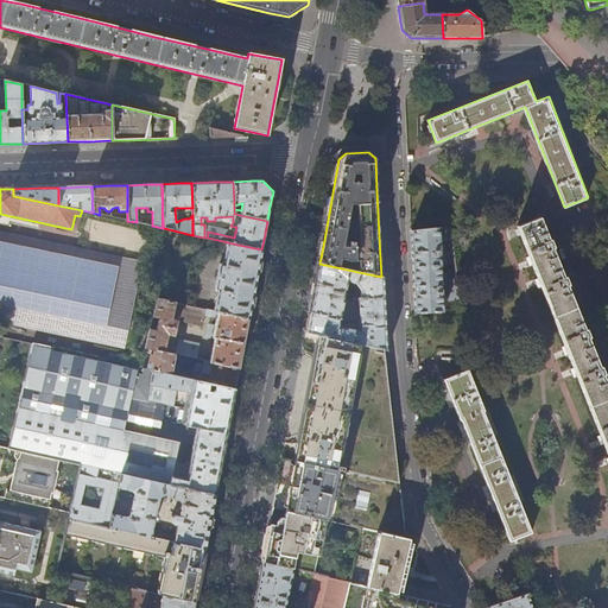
[(607,213),(596,215),(607,241),(607,213)]
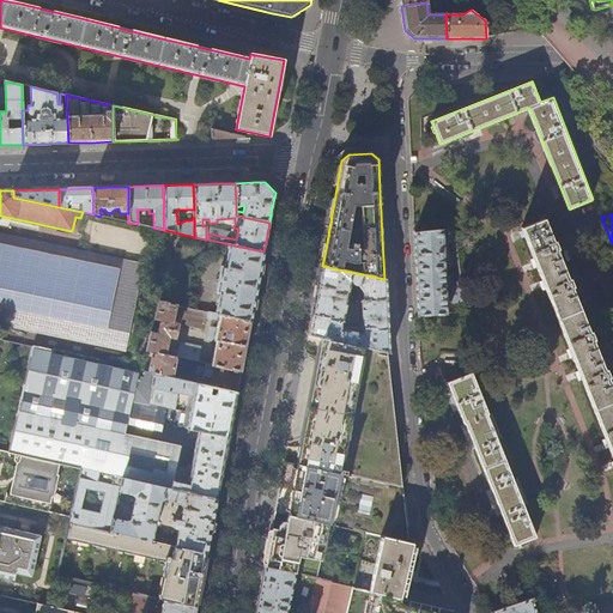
[(612,612),(612,388),(608,377),(605,369),(594,339),(590,331),(572,286),(569,278),(558,248),(554,240),(545,217),(523,225),(612,450),(612,612)]
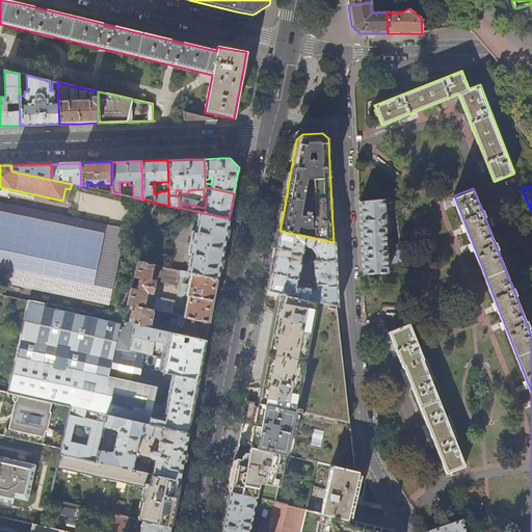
[(363,261),(363,274),(388,271),(384,209),(388,211),(393,210),(392,197),(360,202),(361,211),(363,261)]
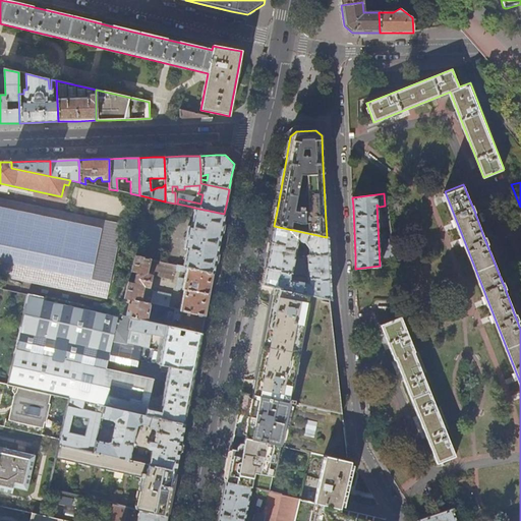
[(0,278),(111,298),(125,222),(0,198),(0,278)]
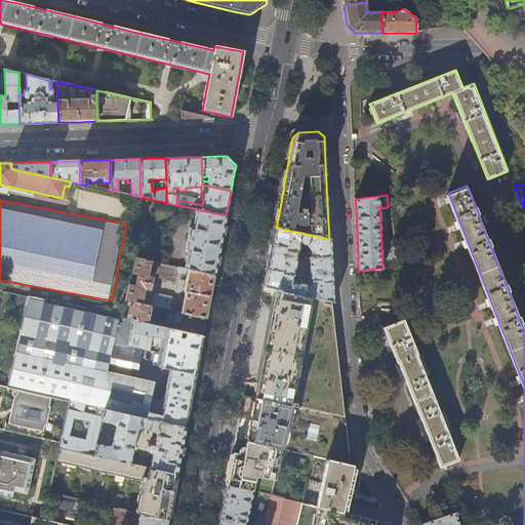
[(224,227),(226,215),(196,209),(192,228),(191,228),(190,229),(186,249),(187,250),(188,251),(185,269),(214,275),(217,258),(224,227)]
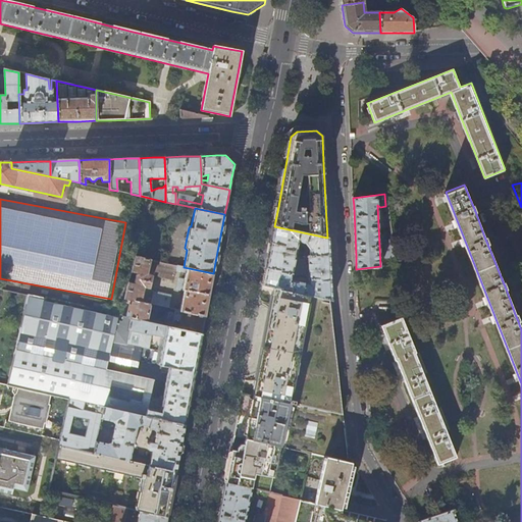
[(327,238),(274,226),(272,235),(271,243),(296,252),(299,252),(299,250),(297,249),(299,240),(300,240),(300,242),(301,243),(303,244),(305,244),(310,249),(310,256),(330,255),(329,238),(327,238)]
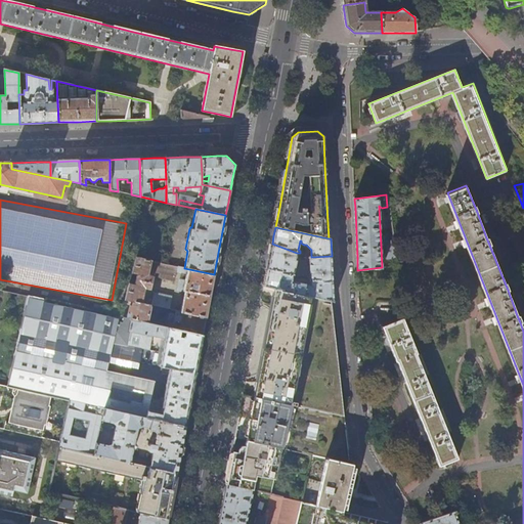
[(386,239),(386,256),(395,256),(393,239),(386,239)]
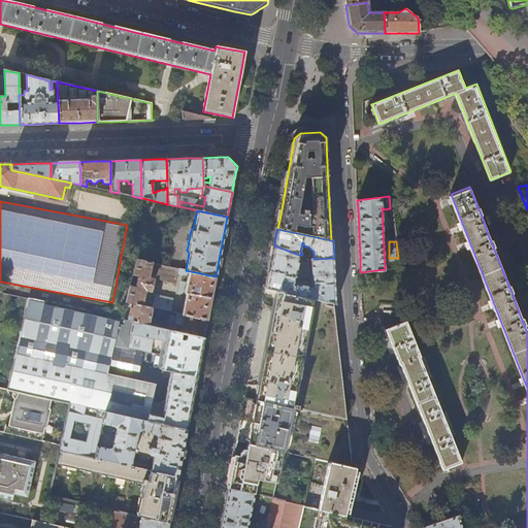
[(299,255),(274,245),(272,258),(269,271),(295,277),(296,272),(299,272),(300,267),(297,267),(299,257),(299,255)]
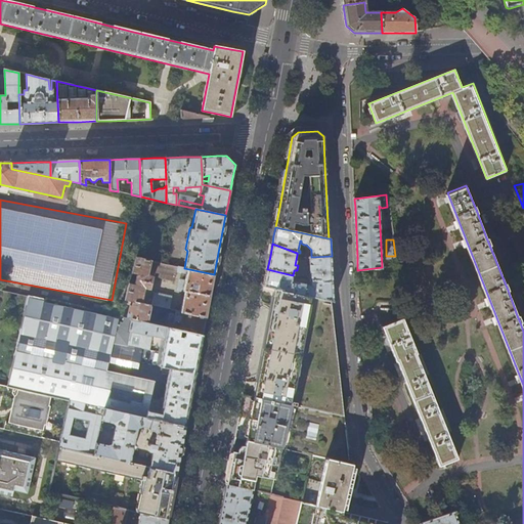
[(333,267),(332,256),(311,257),(309,257),(309,278),(333,281),(333,267)]
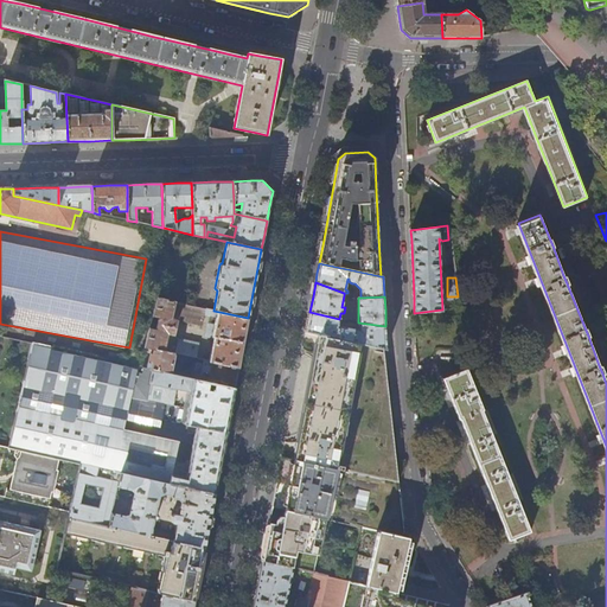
[(243,346),(248,318),(213,311),(193,306),(159,298),(146,347),(164,352),(168,334),(174,337),(178,321),(203,327),(205,315),(210,317),(211,317),(216,318),(215,326),(208,325),(206,334),(215,337),(210,362),(238,368),(243,346)]
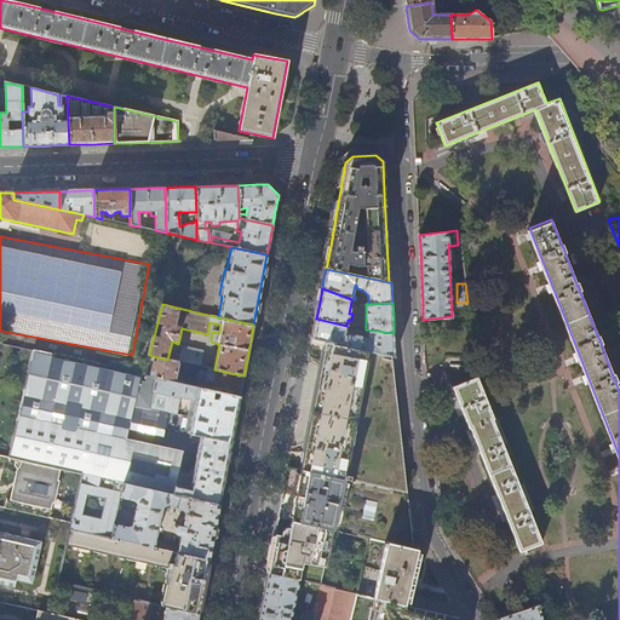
[(346,326),(316,319),(315,327),(313,339),(325,342),(373,352),(391,356),(395,357),(394,344),(394,333),(366,329),(366,337),(344,333),(346,326)]
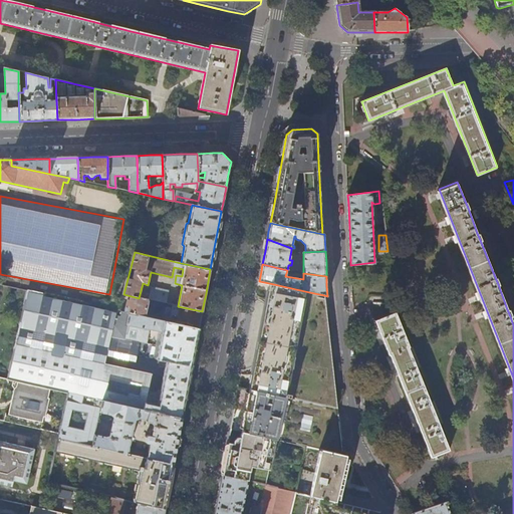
[(325,306),(324,295),(309,292),(269,283),(265,304),(253,369),(249,390),(255,391),(287,397),(337,407),(334,383),(330,345),(325,306)]
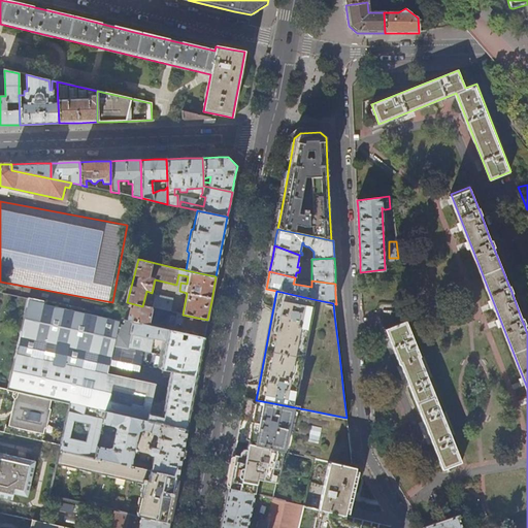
[(156,297),(154,308),(171,312),(174,299),(162,297),(156,297)]
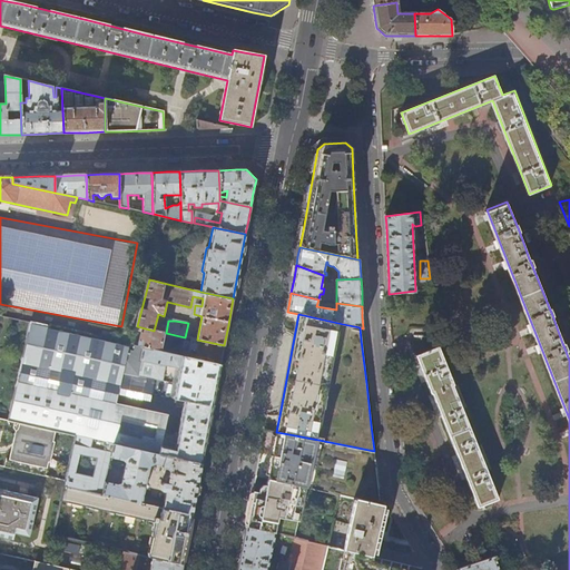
[(131,346),(31,323),(10,421),(56,431),(76,436),(159,454),(160,446),(161,446),(163,438),(168,415),(148,411),(155,380),(163,381),(164,374),(156,373),(158,364),(140,361),(144,347),(133,345),(131,346)]
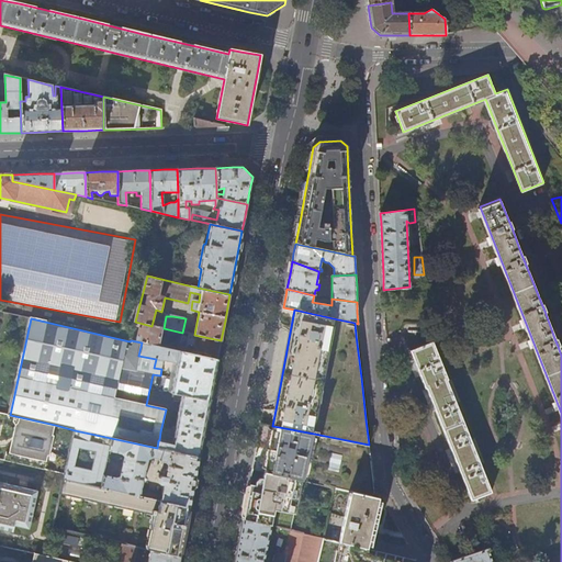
[(164,328),(152,326),(135,322),(131,340),(142,343),(159,347),(164,328)]
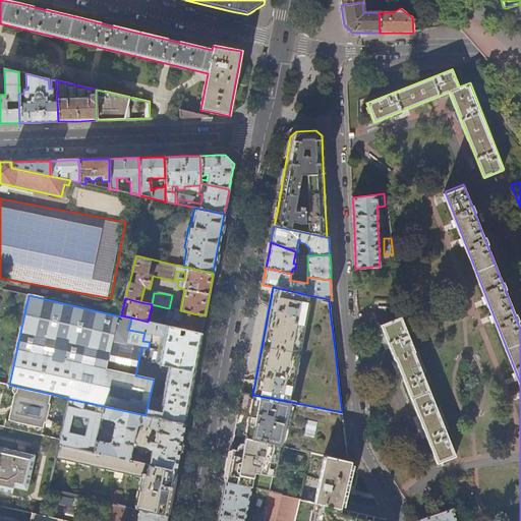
[(203,326),(205,315),(180,310),(176,309),(175,313),(169,312),(166,326),(201,334),(203,326)]
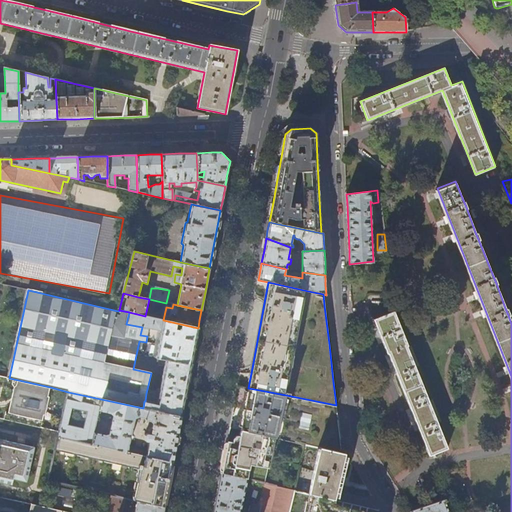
[(145,316),(129,312),(126,324),(142,327),(140,335),(147,336),(149,329),(161,331),(158,345),(155,359),(165,361),(191,365),(194,347),(198,328),(163,320),(145,316)]
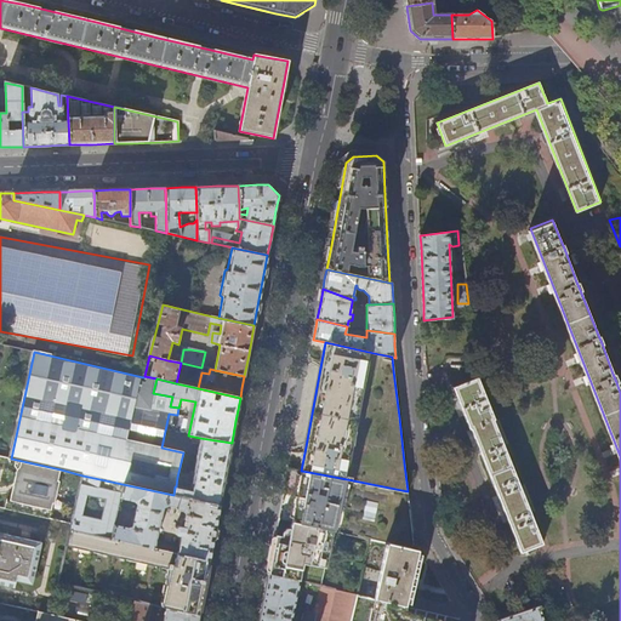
[(471,428),(520,553),(541,545),(493,420),(494,420),(478,379),(454,388),(469,429),(471,428)]
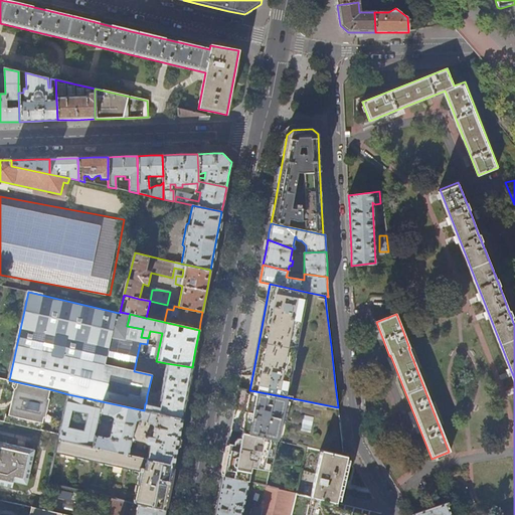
[(190,378),(192,367),(166,363),(164,371),(163,378),(160,392),(158,391),(157,393),(150,392),(149,395),(147,395),(146,403),(145,403),(144,410),(182,419),(184,409),(190,378)]
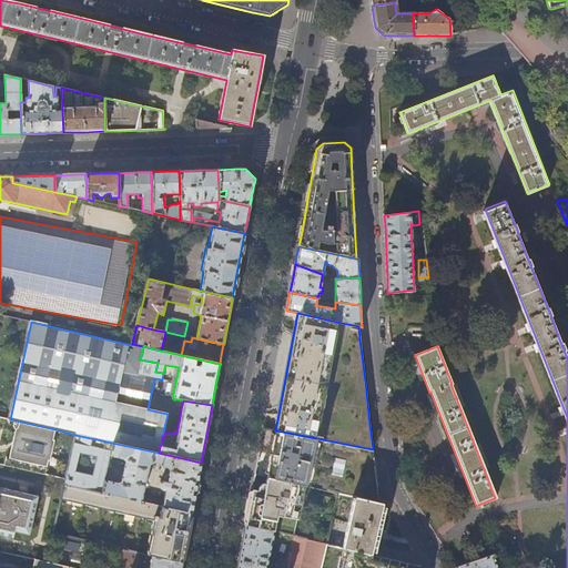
[(0,430),(14,435),(9,459),(6,458),(4,464),(46,474),(49,462),(51,462),(53,453),(56,440),(53,440),(56,429),(10,419),(0,417),(0,430)]
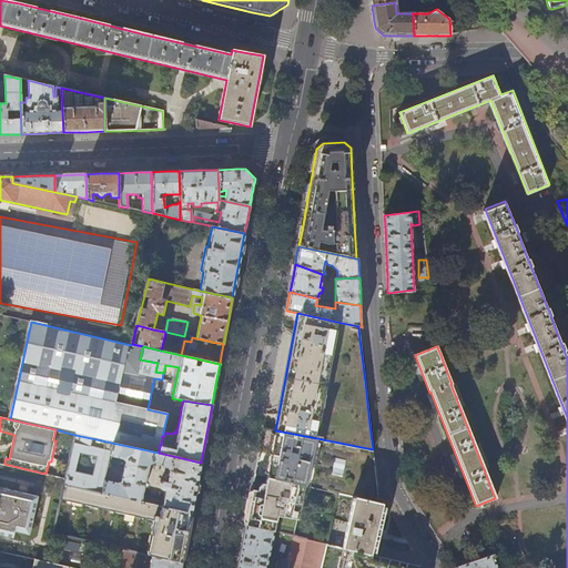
[(375,475),(373,449),(317,438),(282,432),(275,430),(264,427),(260,449),(255,475),(272,478),(304,486),(306,487),(337,494),(378,503),(375,475)]
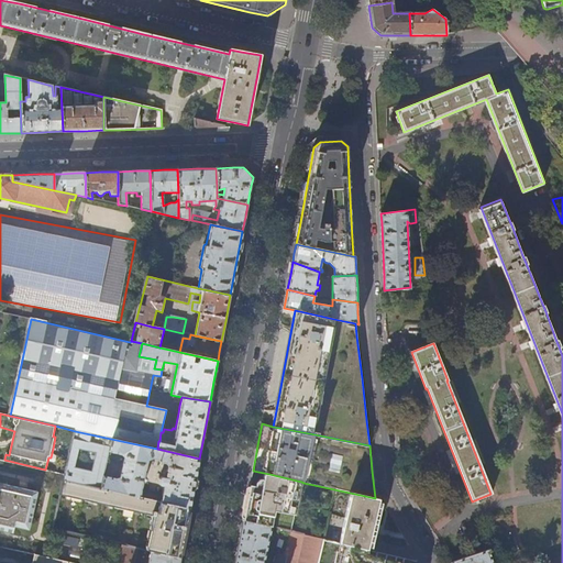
[(194,486),(199,459),(157,449),(75,431),(64,481),(140,497),(147,462),(151,460),(162,462),(162,463),(167,465),(168,467),(166,478),(162,477),(161,477),(159,479),(158,484),(159,485),(161,486),(164,487),(161,501),(189,508),(194,486)]
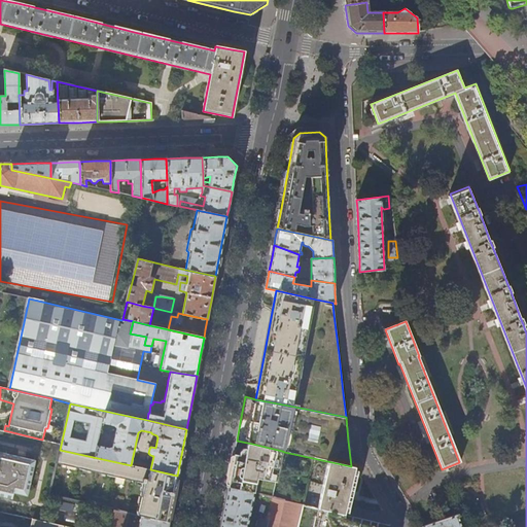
[(272,497),(282,451),(252,444),(237,441),(235,448),(233,459),(231,472),(227,487),(253,493),(272,497)]
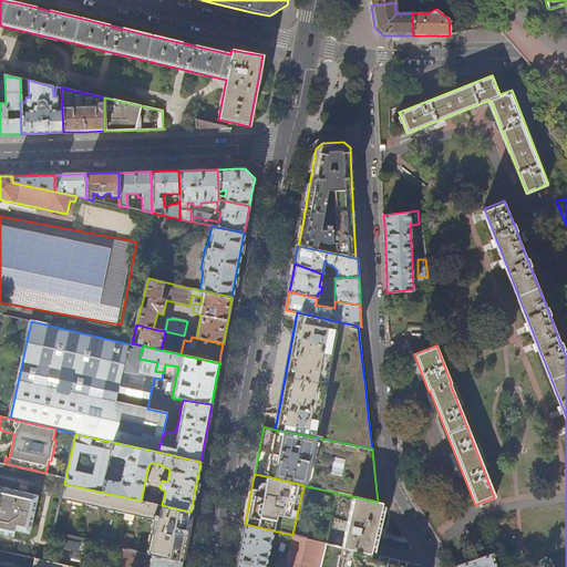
[(141,501),(64,484),(61,498),(155,519),(147,554),(152,555),(182,562),(186,537),(191,512),(162,505),(141,501)]
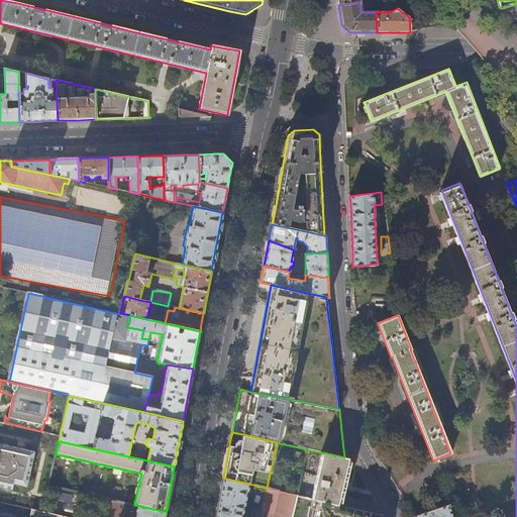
[(0,487),(12,490),(13,485),(26,487),(34,451),(0,443),(0,487)]
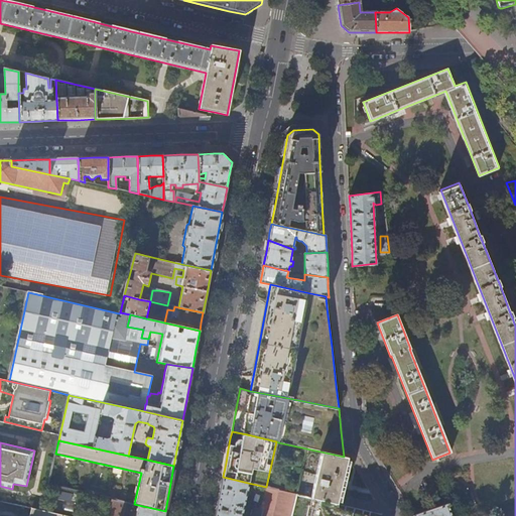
[(348,458),(344,457),(306,448),(296,493),(295,495),(310,498),(338,504),(340,497),(343,498),(345,489),(342,489),(348,458)]
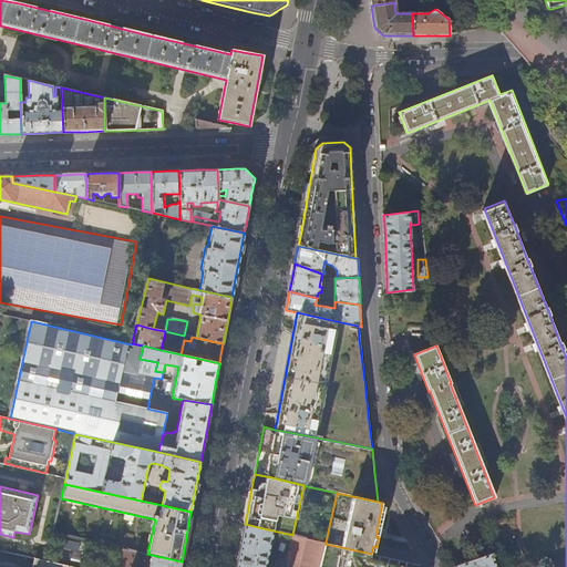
[(264,566),(272,531),(245,524),(240,547),(236,566),(264,566)]
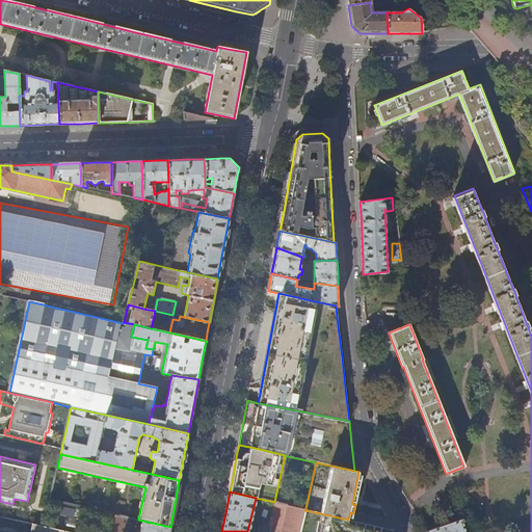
[(299,531),(304,510),(306,508),(276,502),(271,526),(262,524),(259,531),(299,531)]
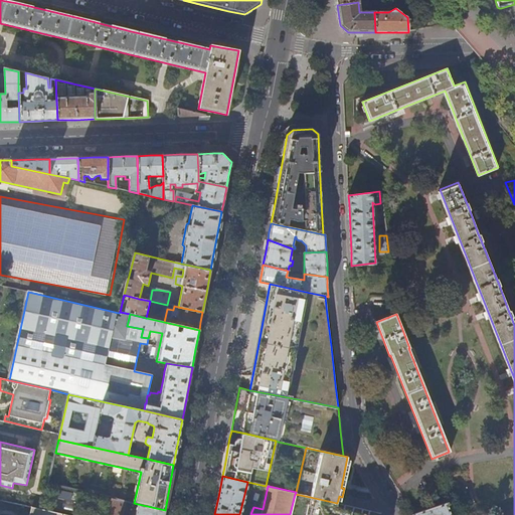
[(365,514),(361,514),(362,509),(337,503),(310,497),(305,514),(365,514)]
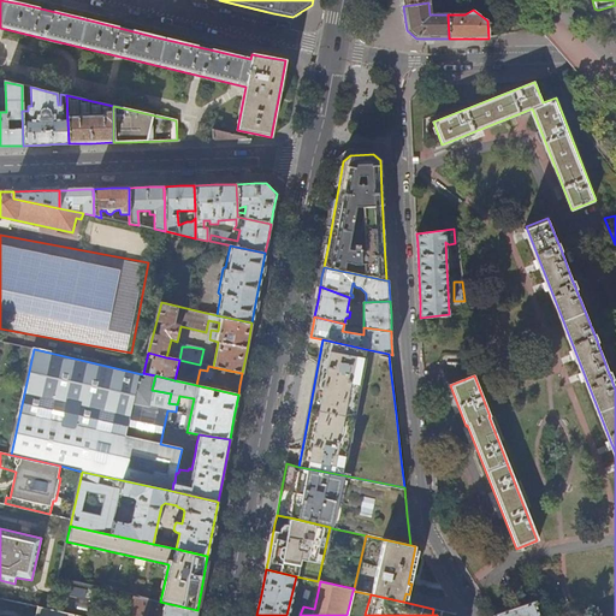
[(195,615),(197,610),(165,603),(161,615),(144,615),(149,599),(134,596),(129,615),(195,615)]
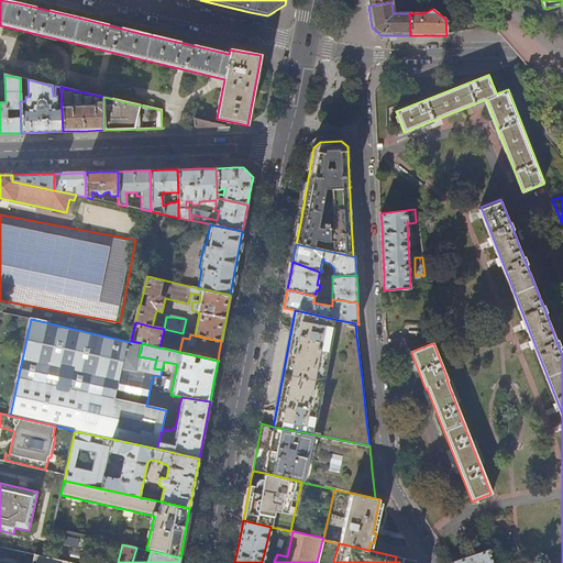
[(503,562),(497,547),(451,562),(495,562),(500,562),(499,562),(503,562)]
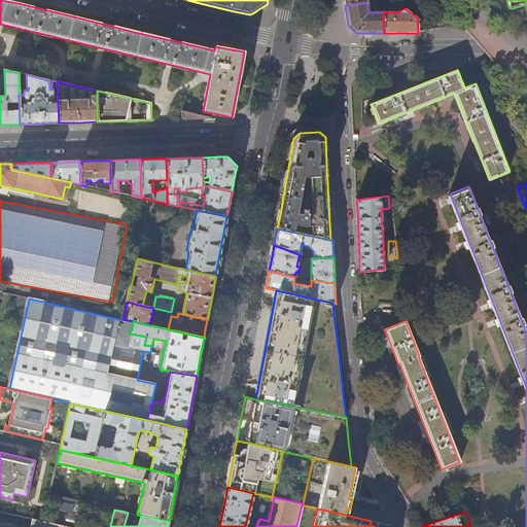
[(63,526),(63,525),(32,518),(30,526),(63,526)]
